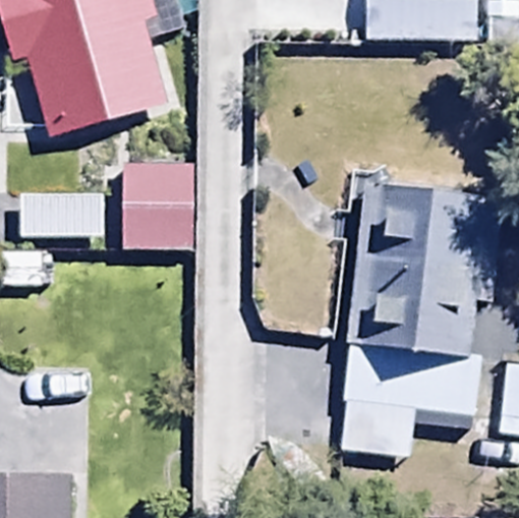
[(0,0),(0,7),(15,65),(23,63),(43,137),(165,106),(141,17),(157,13),(153,0),(0,0)]
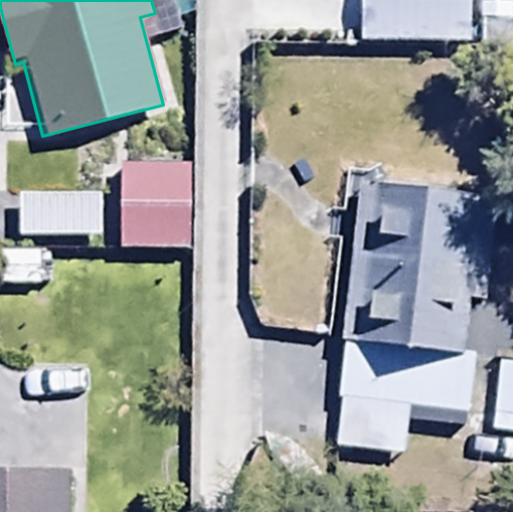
[(362,0),(362,38),(473,39),(473,0),(362,0)]
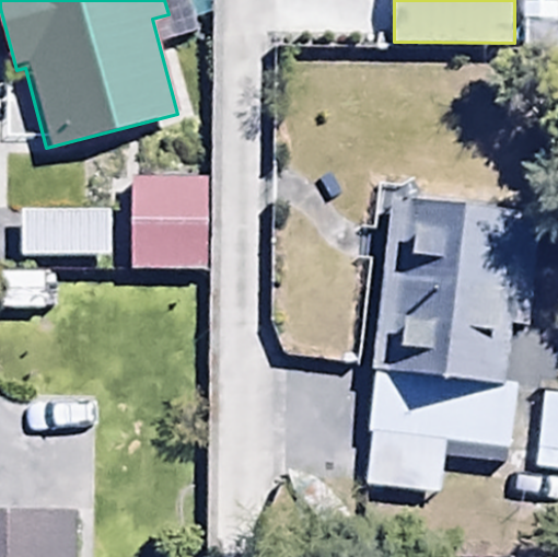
[(202,175),(130,175),(129,266),(201,267),(202,175)]
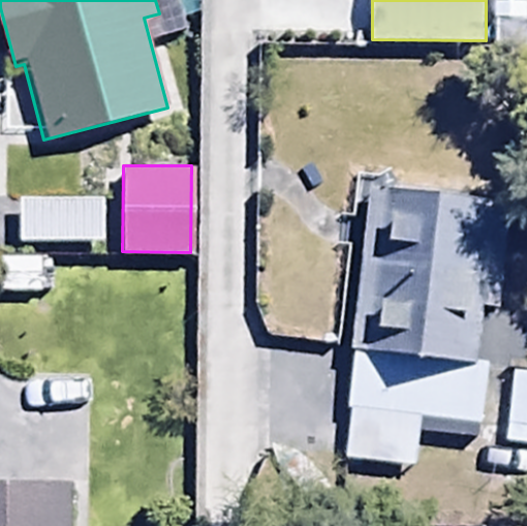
[(506,198),(373,183),(340,456),(412,464),(419,411),(483,420),(490,357),(481,356),(486,308),(493,308),(506,198)]
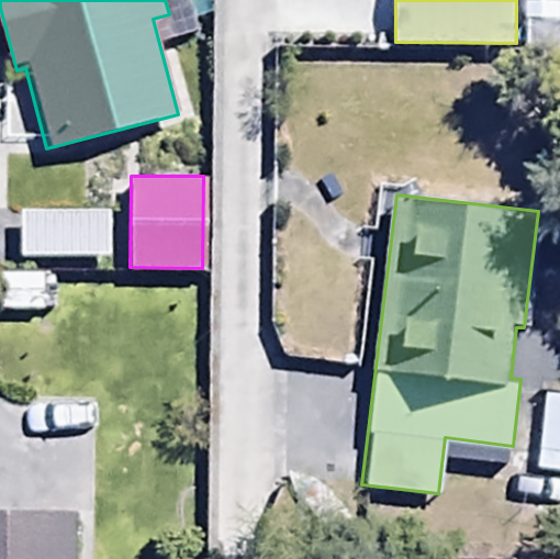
[(111,210),(19,208),(17,256),(110,258),(111,210)]
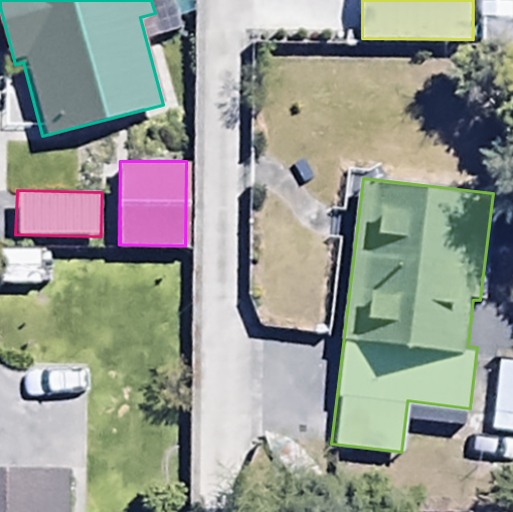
[(512,362),(500,361),(492,432),(512,434),(512,362)]
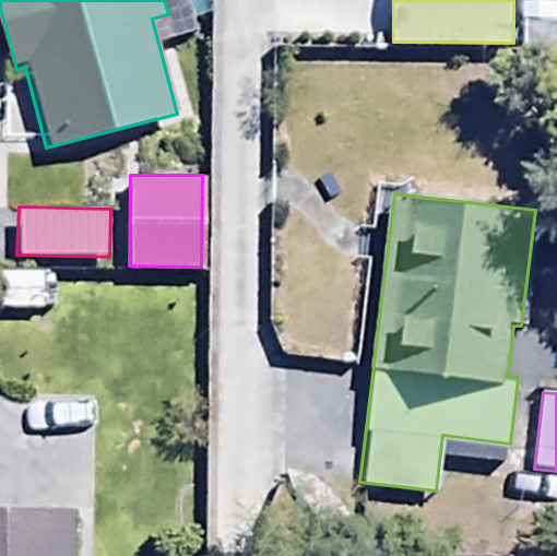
[(71,555),(72,509),(0,508),(0,555),(71,555)]
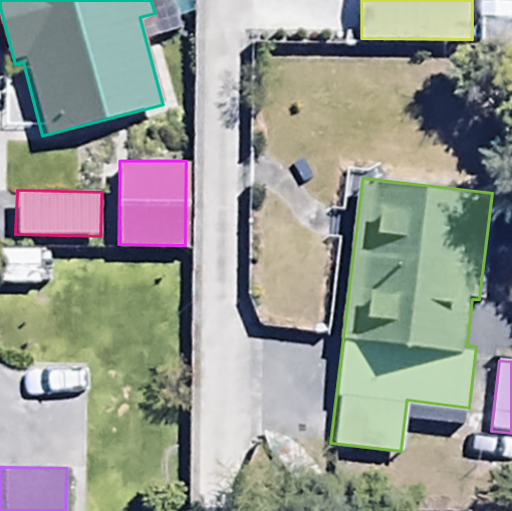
All buildings are outlined.
